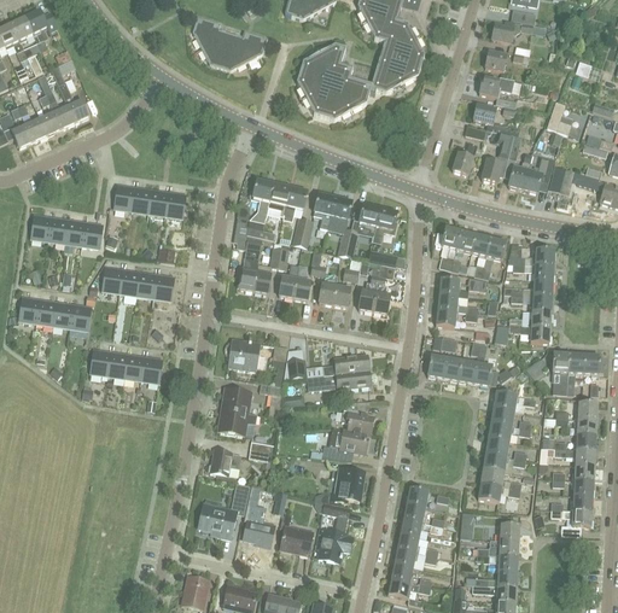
[(287,0),(284,12),(303,18),(336,0),(359,0),(357,5),(374,36),(384,40),(371,83),(349,76),(353,65),(340,62),(345,46),(334,42),(303,59),(296,80),(313,112),(334,118),(366,101),(369,92),(374,93),(375,88),(385,91),(418,74),(424,53),(407,22),(396,18),(402,1),(410,4),(412,0),(287,0)]
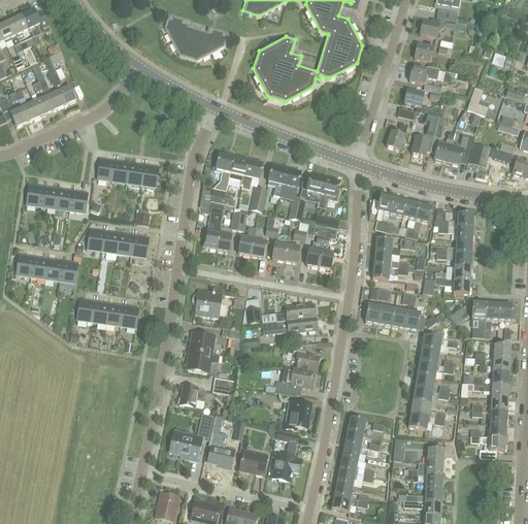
[(33,7),(32,8),(32,6),(30,6),(26,8),(26,9),(27,10),(21,13),(28,28),(29,30),(36,45),(40,43),(39,41),(40,40),(37,33),(34,25),(39,22),(42,27),(48,24),(42,11),(36,13),(33,7)]
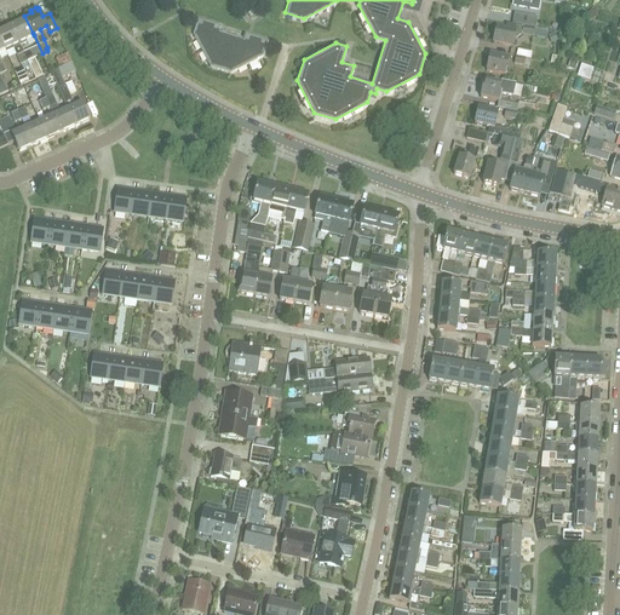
[(510,21),(516,22),(532,23),(534,15),(512,11),(510,21)]
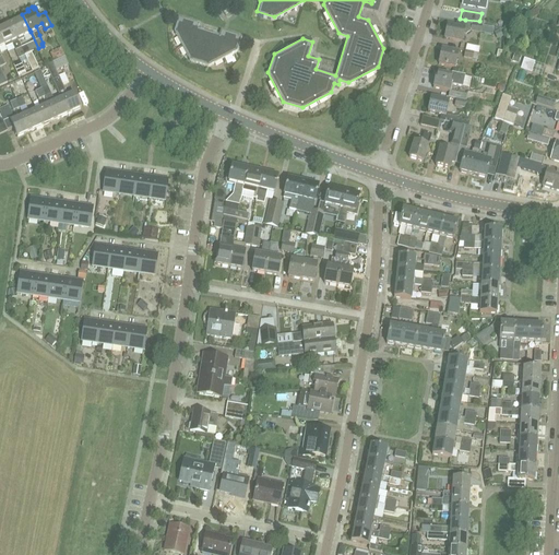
[(200,20),(178,13),(174,27),(189,57),(209,62),(237,47),(241,33),(221,26),(219,31),(198,24),(200,20)]
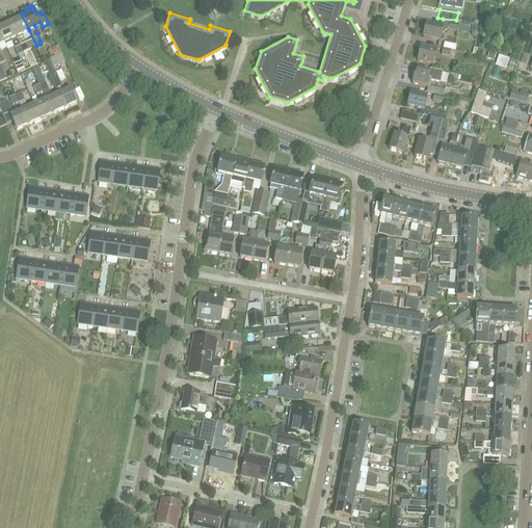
[(28,28),(21,14),(9,19),(17,35),(23,33),(22,31),(28,28)]
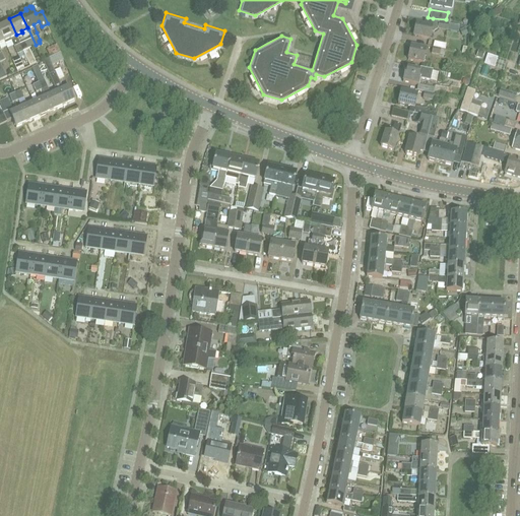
[(429,36),(431,27),(433,28),(437,25),(447,26),(448,20),(446,19),(433,18),(428,17),(425,16),(424,21),(416,19),(413,31),(429,36)]
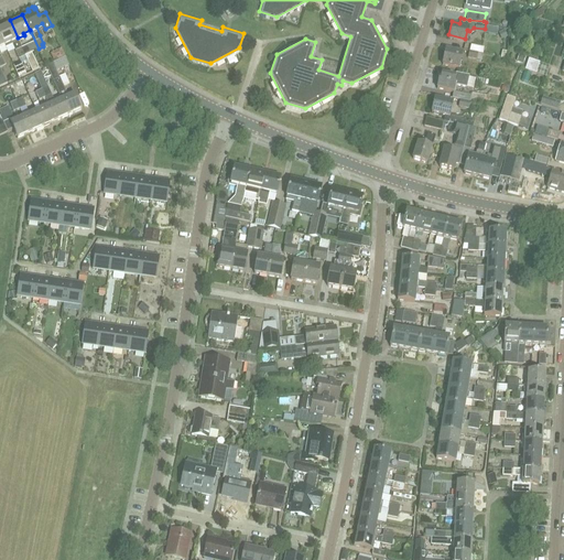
[(21,44),(18,38),(10,20),(0,24),(0,32),(4,42),(11,39),(19,54),(24,52),(21,44)]
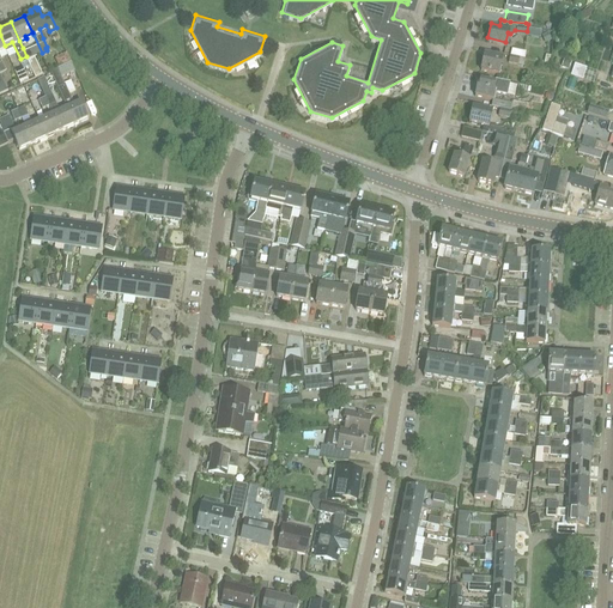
[(528,24),(527,31),(540,34),(541,25),(528,24)]
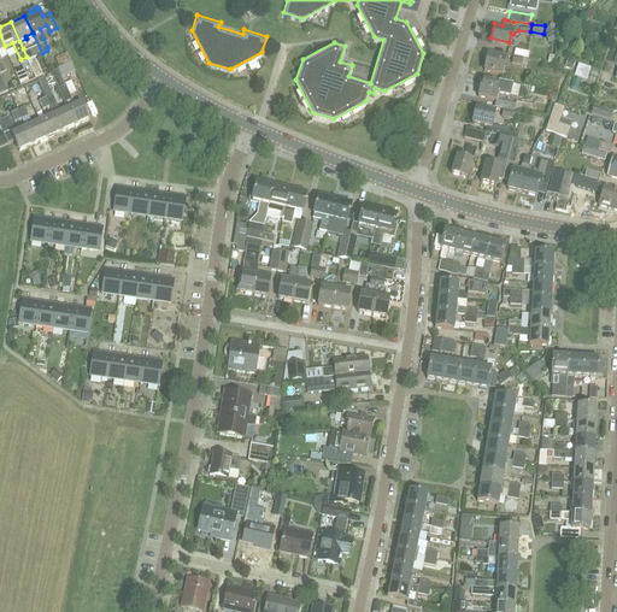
[(554,36),(552,29),(545,31),(548,39),(554,36)]
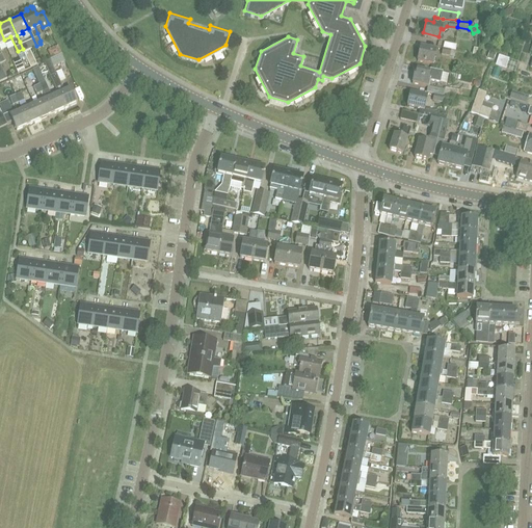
[(20,42),(23,49),(30,63),(36,60),(25,38),(20,42)]
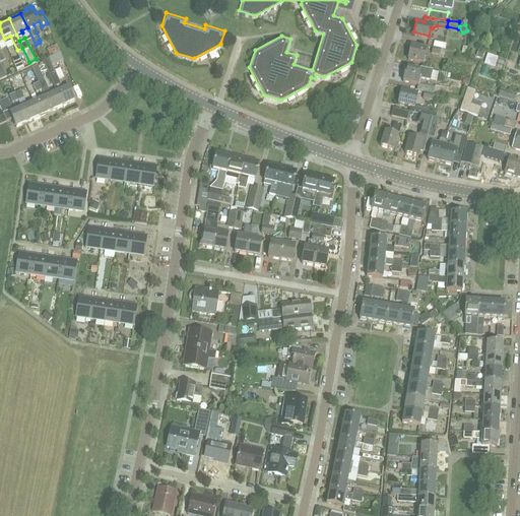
[(52,52),(62,47),(59,40),(49,45),(52,52)]
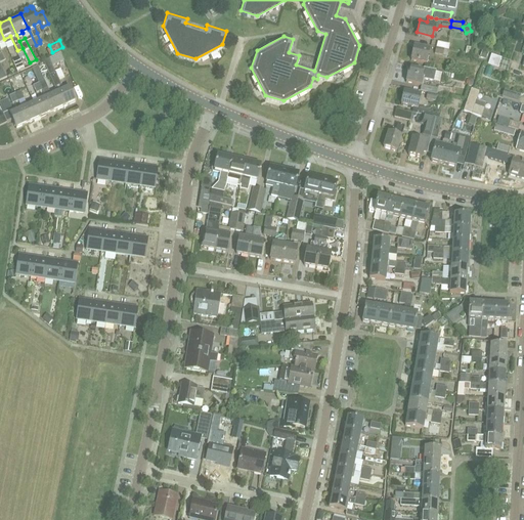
[(426,59),(429,46),(413,43),(410,56),(426,59)]
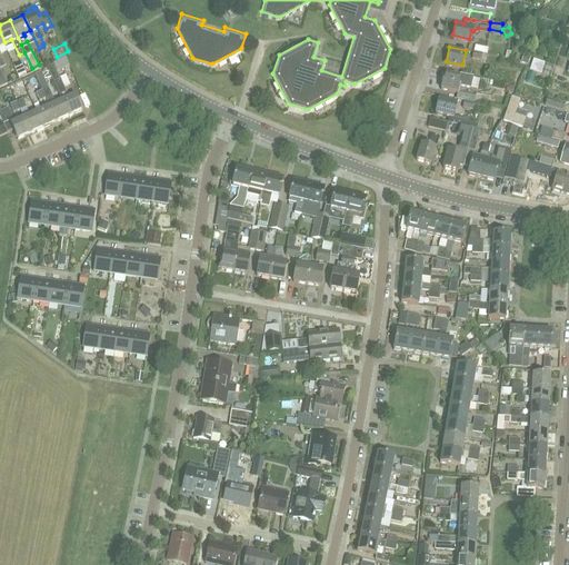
[(472,58),(482,57),(481,49),(471,49),(472,58)]
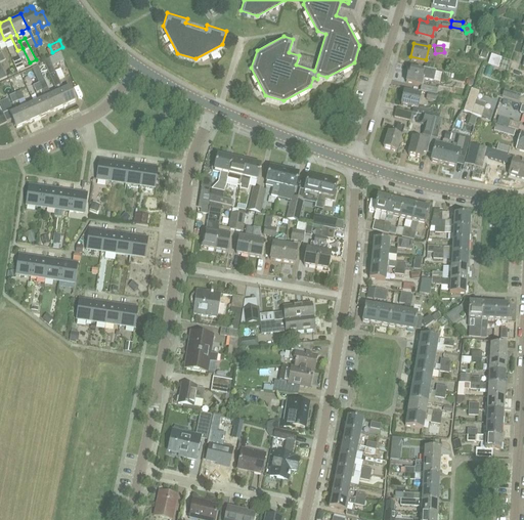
[(14,55),(18,67),(27,63),(22,52),(14,55)]
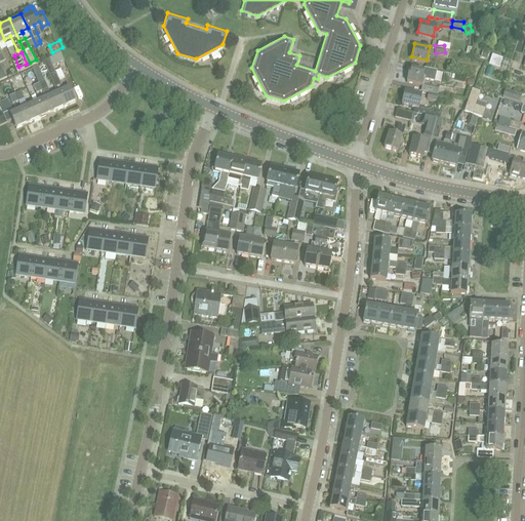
[(492,52),(489,63),(498,66),(501,55),(492,52)]
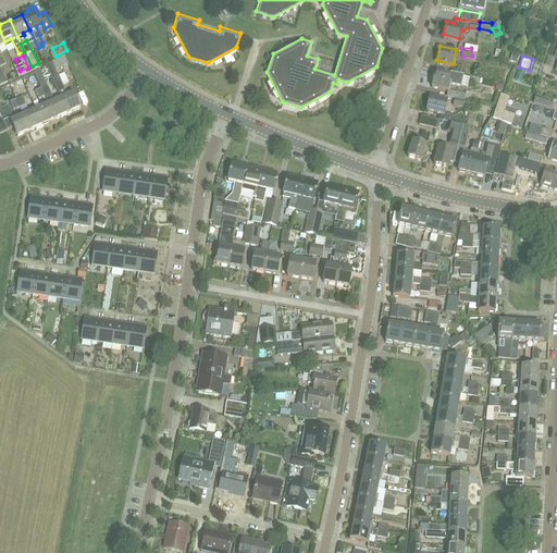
[(66,91),(51,59),(46,62),(61,94),(61,95),(67,110),(81,103),(73,88),(66,91)]
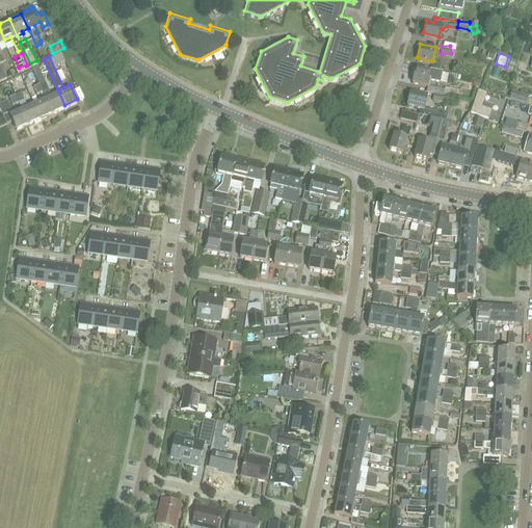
[(440,79),(443,69),(429,64),(428,69),(415,66),(411,80),(427,83),(429,76),(440,79)]
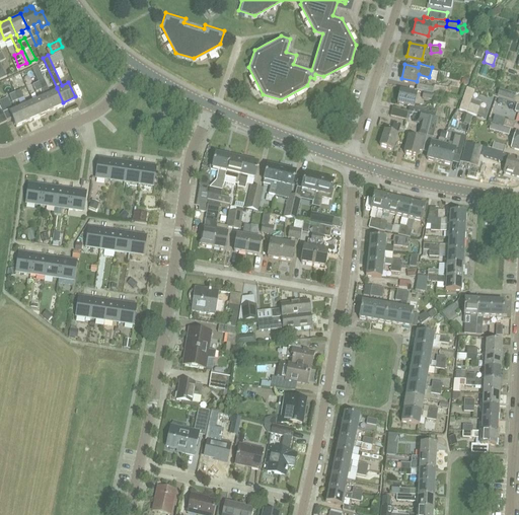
[(51,90),(50,88),(50,89),(44,76),(39,78),(42,86),(44,91),(51,107),(63,102),(57,88),(57,87),(51,90)]
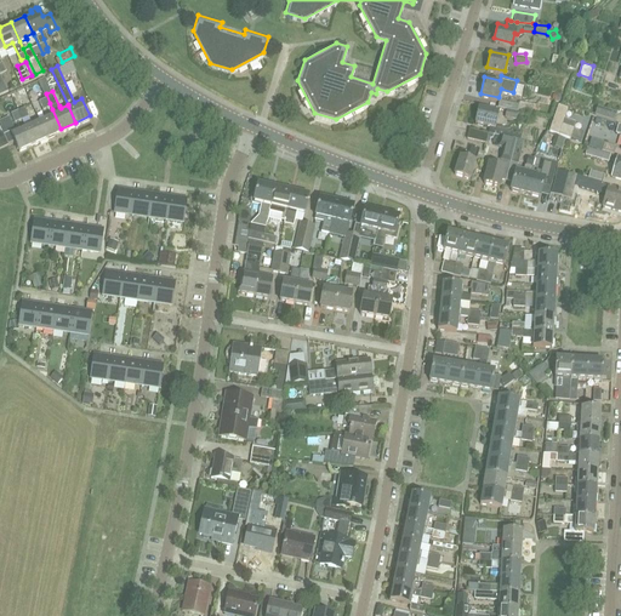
[(50,103),(46,93),(39,97),(43,106),(50,103)]
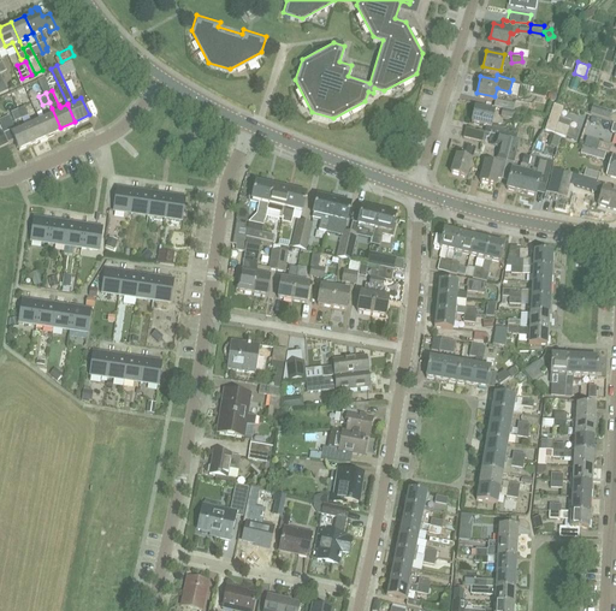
[(513,107),(514,107),(528,111),(531,102),(515,99),(513,107)]
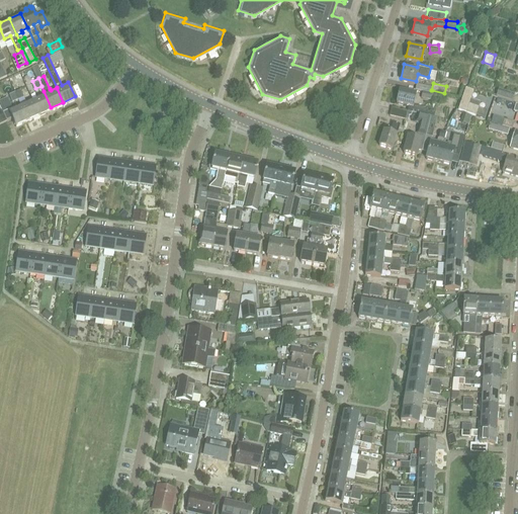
[(468,100),(470,96),(473,88),(465,85),(458,105),(476,111),(479,104),(468,100)]
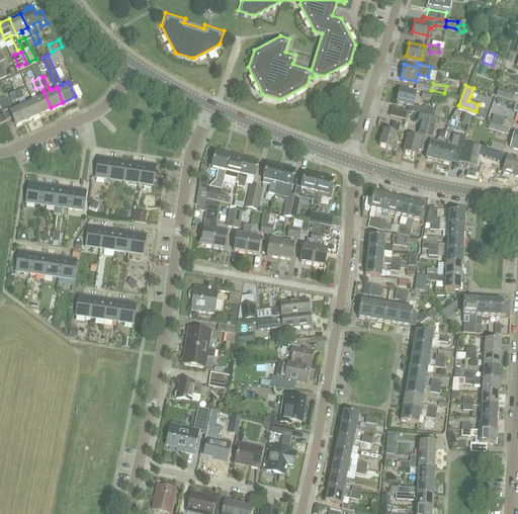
[(498,85),(496,91),(512,97),(514,90),(498,85)]
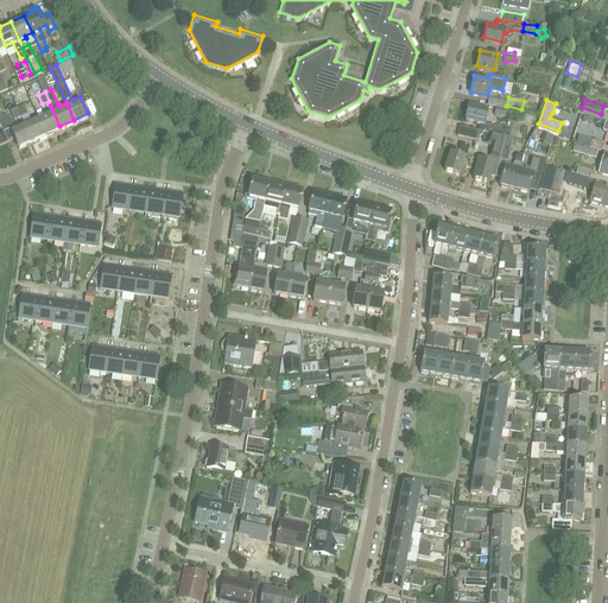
[(21,113),(24,120),(32,139),(46,132),(39,115),(31,119),(27,110),(24,101),(17,105),(21,113)]
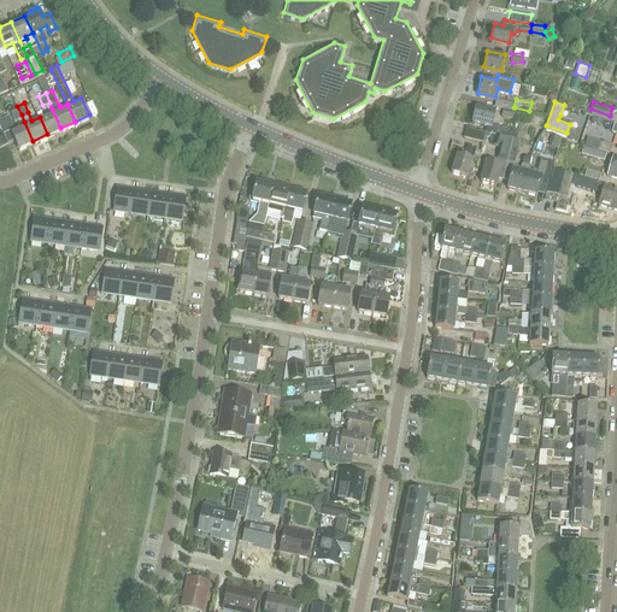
[(475,103),(471,118),(486,122),(485,128),(517,135),(518,128),(492,122),(494,107),(475,103)]
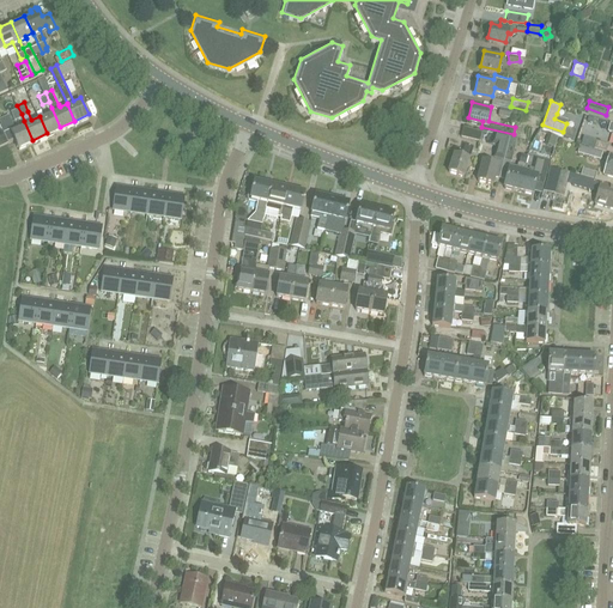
[(511,107),(510,107),(499,104),(498,113),(509,115),(511,107)]
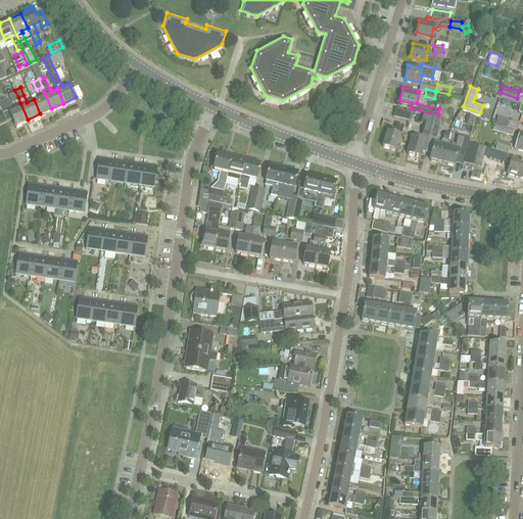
[(12,99),(18,97),(14,90),(9,92),(12,99)]
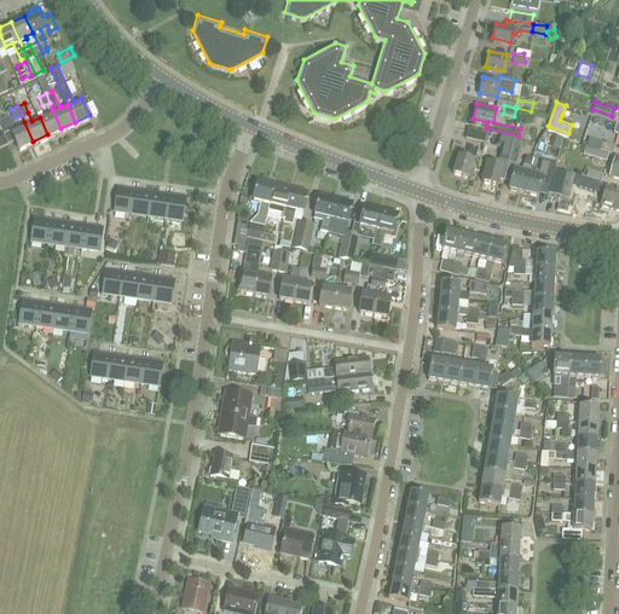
[(47,114),(40,117),(47,134),(61,128),(52,109),(46,111),(47,114)]
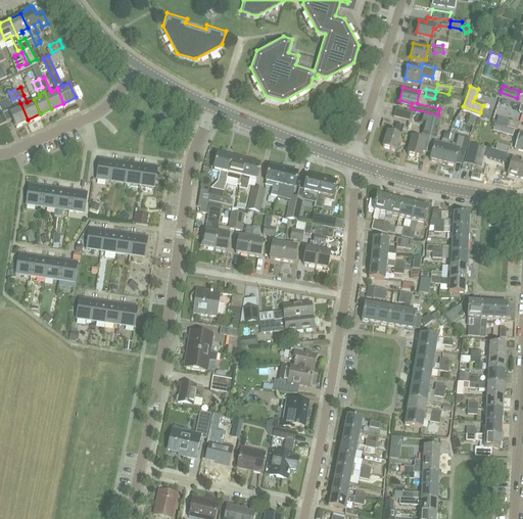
[(16,125),(28,120),(20,103),(15,105),(15,107),(10,109),(9,107),(3,110),(7,119),(12,115),(16,125)]
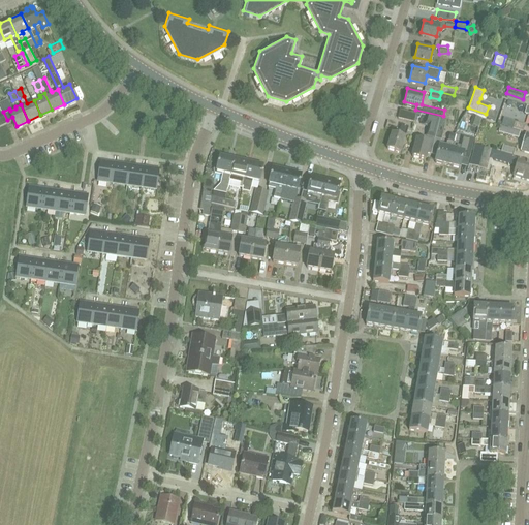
[(415,111),(400,106),(398,115),(413,119),(414,114),(415,111)]
